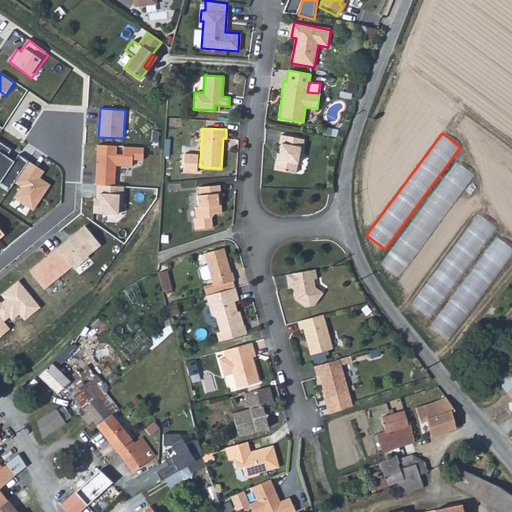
[(304,138),(281,134),(279,142),(281,143),(278,158),(276,159),(274,168),(295,172),(298,158),(300,156),(304,138)]
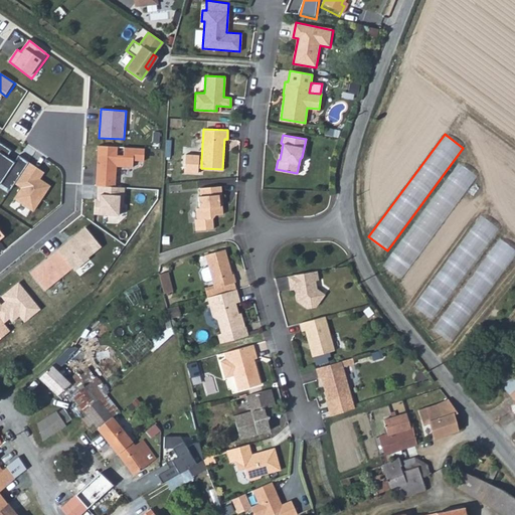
[(11,190),(15,185),(29,163),(19,156),(15,163),(7,158),(11,151),(0,143),(0,184),(1,185),(2,183),(11,190)]
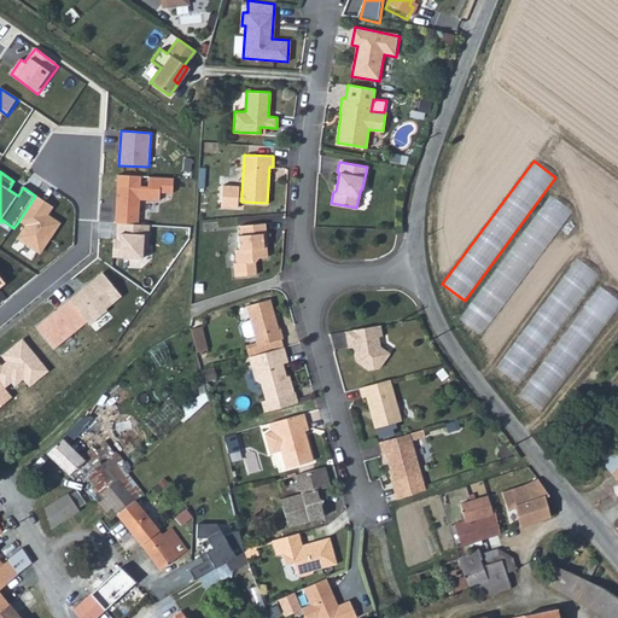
[(115,223),(117,223),(139,226),(140,202),(159,202),(161,194),(173,193),(174,179),(118,175),(115,223)]
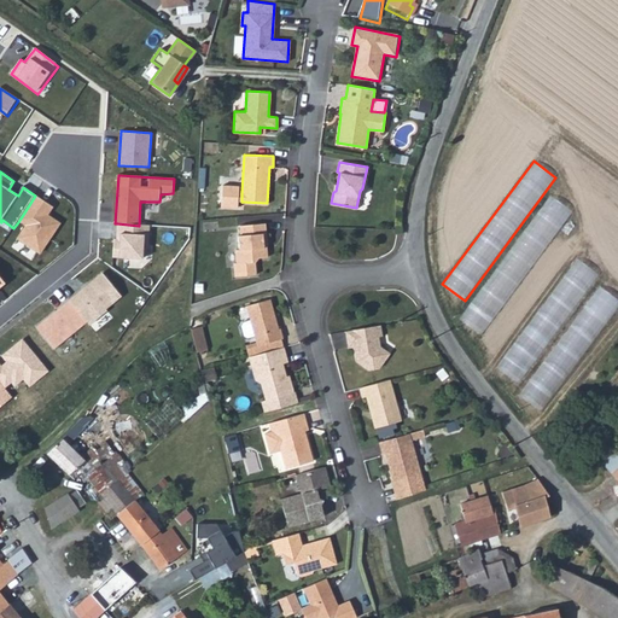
[(242,200),(242,192),(238,192),(239,186),(222,185),(221,207),(238,207),(238,200),(242,200)]
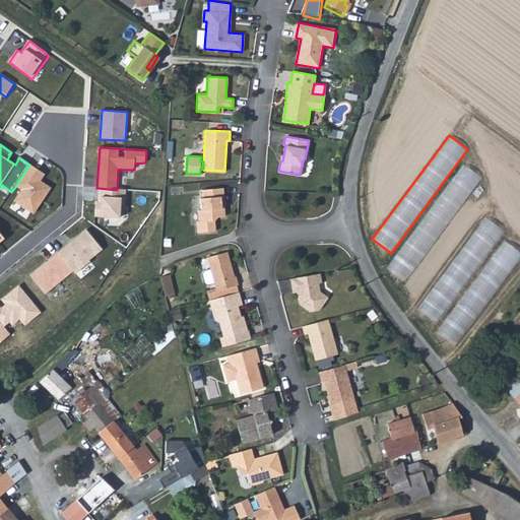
[(21,192),(14,201),(34,215),(52,189),(42,182),(46,175),(29,165),(15,187),(21,192)]
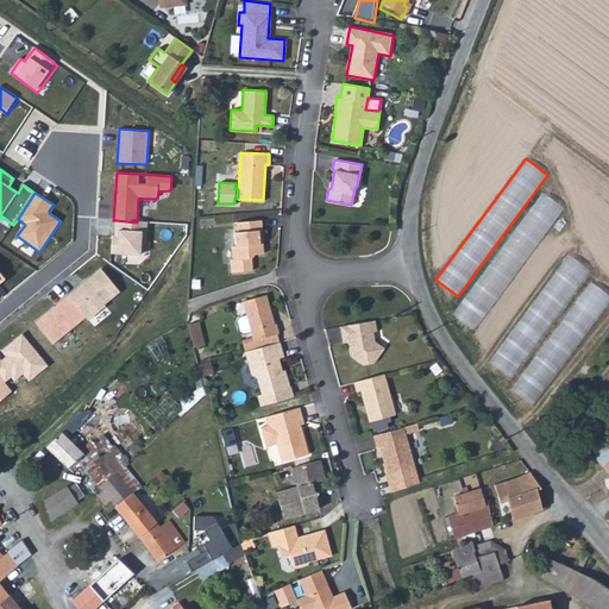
[(565,208),(544,193),(453,314),(475,331),(565,208)]
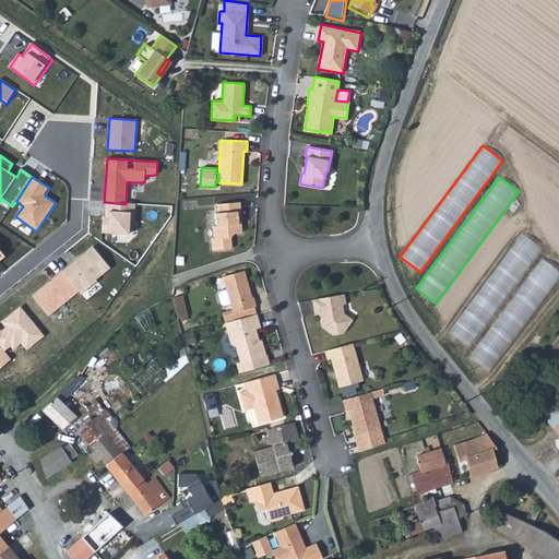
[(240,201),(217,203),(217,212),(215,212),(216,225),(213,225),(214,238),(230,236),(234,233),(242,232),(241,226),(239,227),(238,221),(242,221),(240,201)]
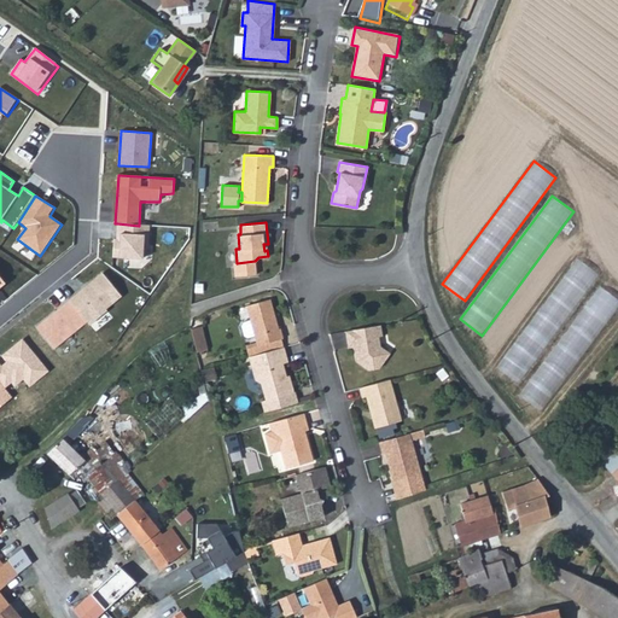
[(139,226),(117,223),(117,238),(115,239),(114,260),(144,261),(145,246),(150,246),(149,226),(139,226)]
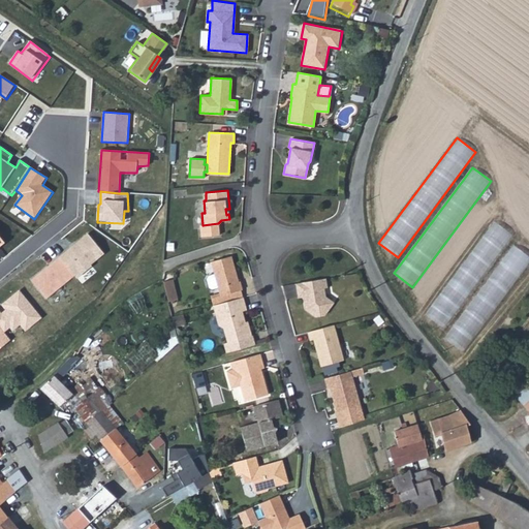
[(495,220),(426,314),(444,329),(514,235),(495,220)]
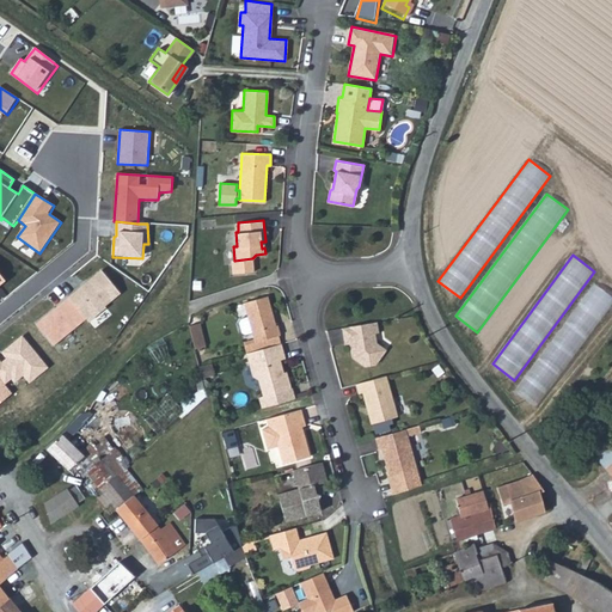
[(87,319),(90,322),(121,294),(102,270),(68,297),(87,319)]
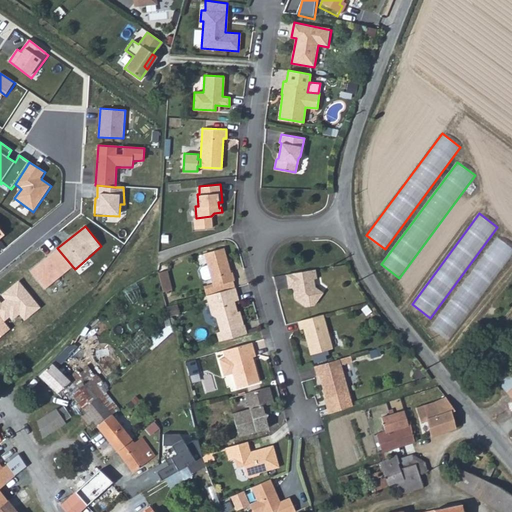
[(511,247),(498,237),(430,327),(449,341),(511,256),(511,247)]
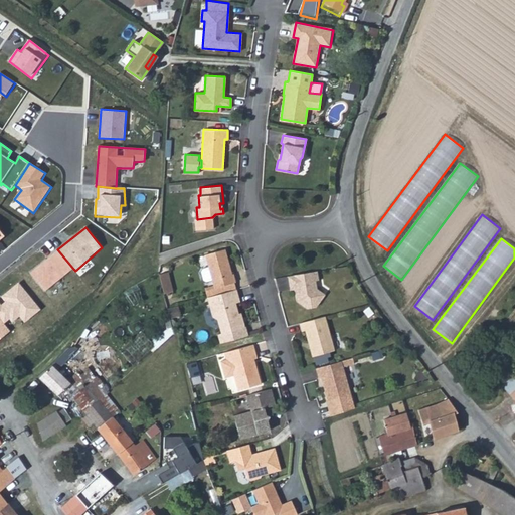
[(205,253),(214,288),(234,282),(235,282),(233,273),(231,274),(224,248),(205,253)]
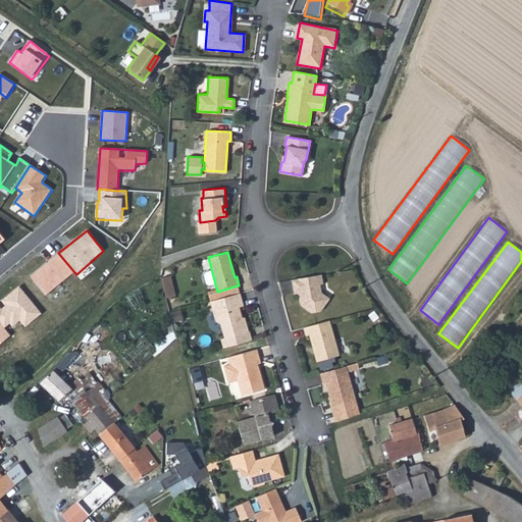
[(74,272),(58,253),(30,275),(46,296),(74,272)]
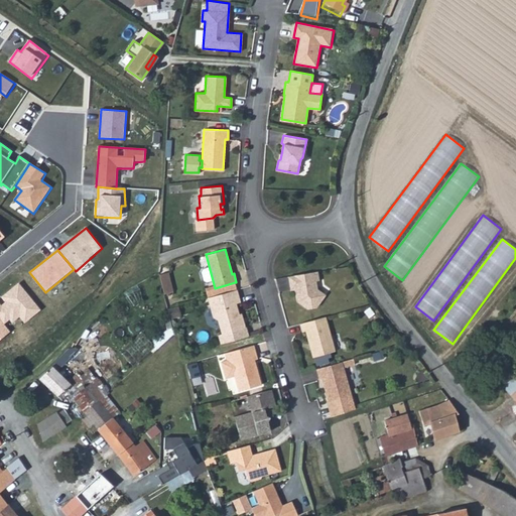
[(213,280),(209,266),(203,268),(201,271),(203,280),(206,281),(213,280)]
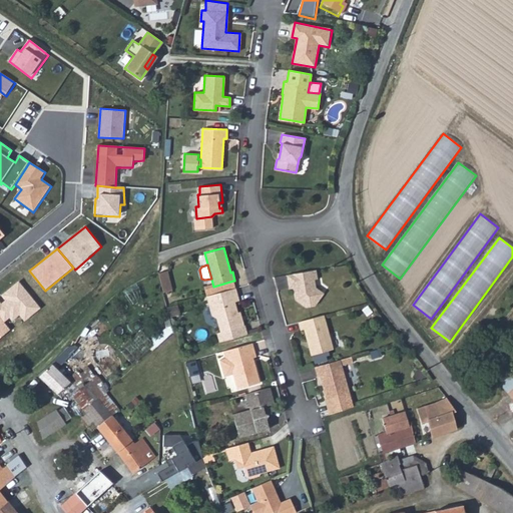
[(167,269),(159,272),(163,291),(172,289),(167,269)]
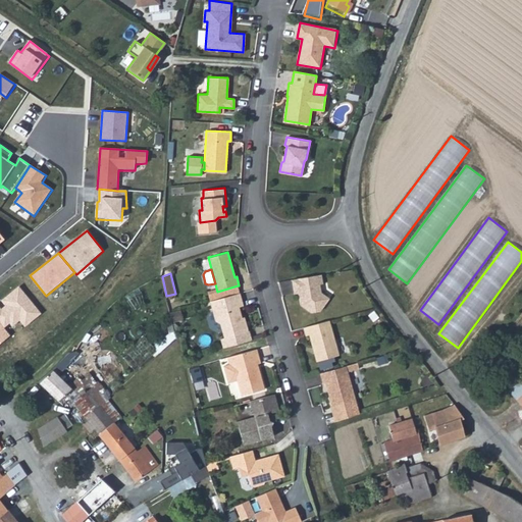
[(321,274),(292,278),(294,290),(299,289),(299,293),(301,304),(311,312),(320,310),(329,298),(321,292),(319,283),(322,283),(321,274)]
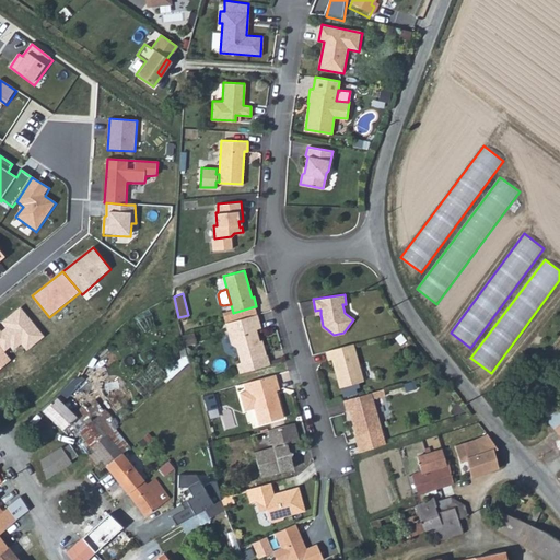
[(223,315),(225,323),(235,319),(257,314),(255,306),(233,313),(223,315)]
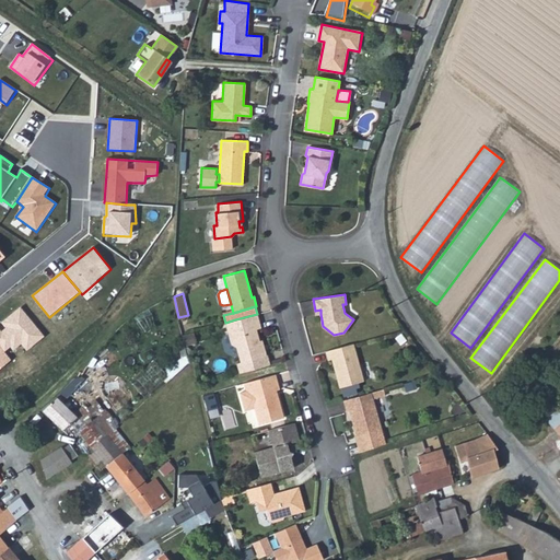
[(0,329),(0,346),(4,352),(11,347),(13,351),(23,345),(26,351),(44,337),(21,307),(1,323),(7,328),(1,331),(0,329)]
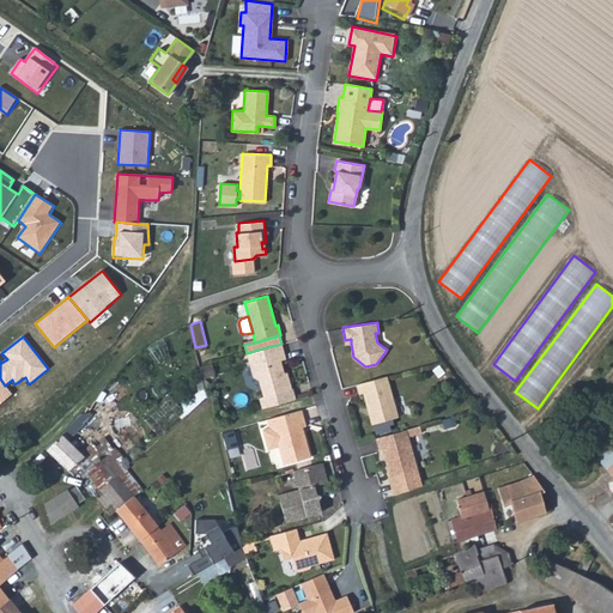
[(259,353),(248,357),(253,376),(259,380),(263,396),(291,388),(286,371),(281,372),(278,360),(285,358),(281,344),(258,350),(259,353)]
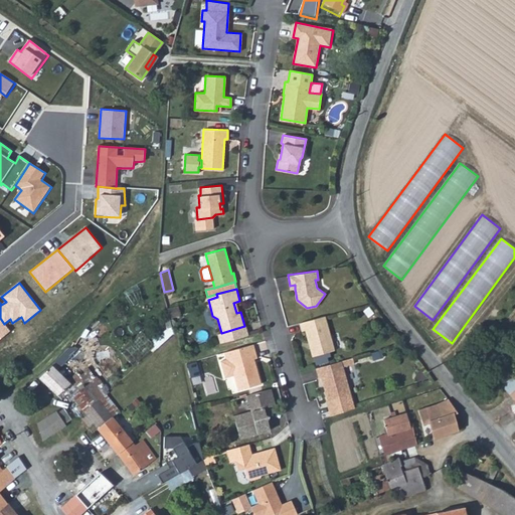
[(325,315),(299,323),(302,331),(305,330),(312,356),(313,355),(332,350),(334,350),(325,315)]
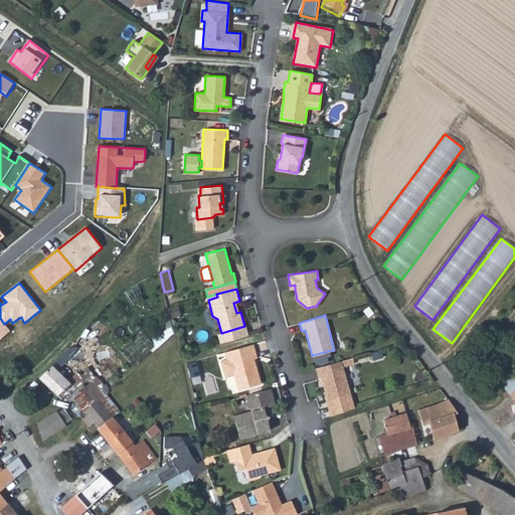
[(0,318),(0,339),(10,331),(4,324),(0,318)]
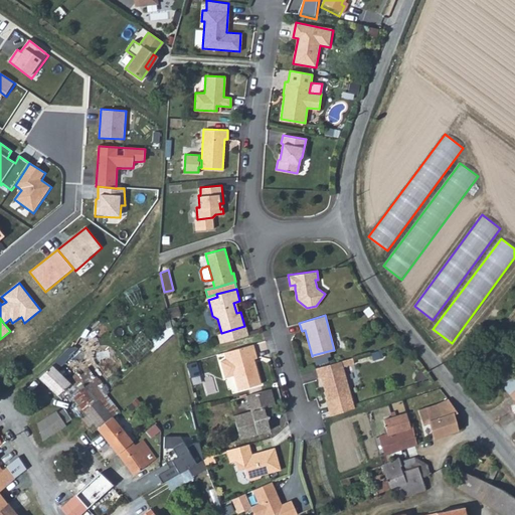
[(244,326),(221,333),(217,334),(220,343),(247,335),(245,326),(244,326)]
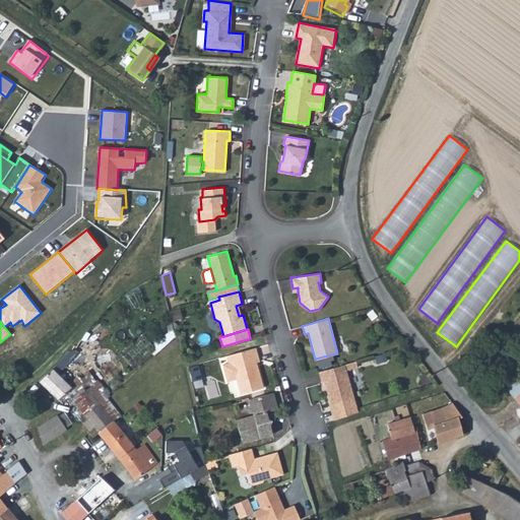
[(259,361),(255,347),(226,355),(229,363),(222,364),(226,381),(236,378),(240,393),(263,387),(257,367),(255,366),(254,363),(256,362),(259,361)]
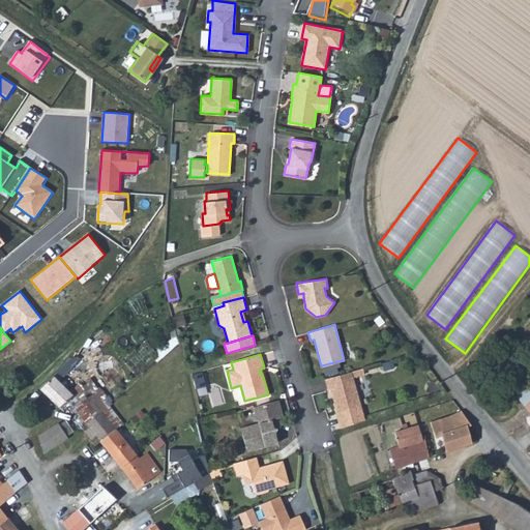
[(342,360),(322,365),(325,375),(341,371),(340,366),(343,365),(342,360)]
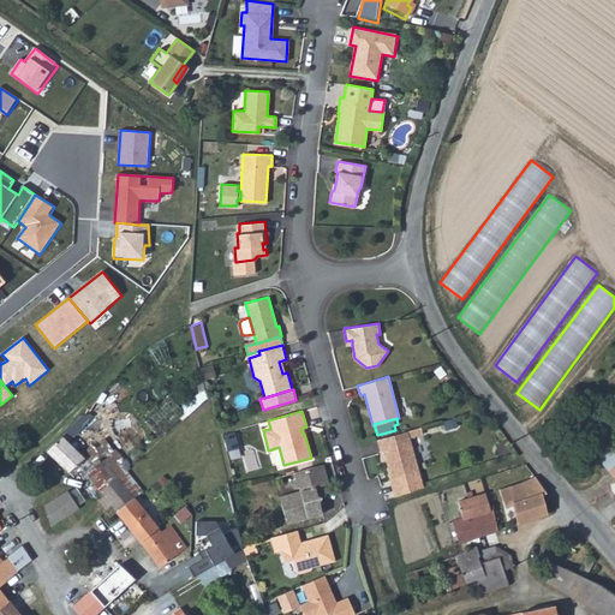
[(407,430),(377,439),(381,451),(384,449),(388,461),(387,463),(394,497),(424,489),(407,430)]
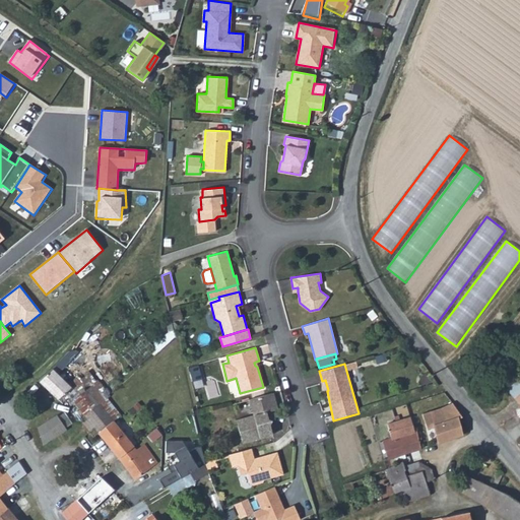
[(89,372),(71,386),(53,369),(39,380),(62,402),(68,396),(71,400),(72,399),(84,413),(100,402),(94,396),(103,389),(89,372)]
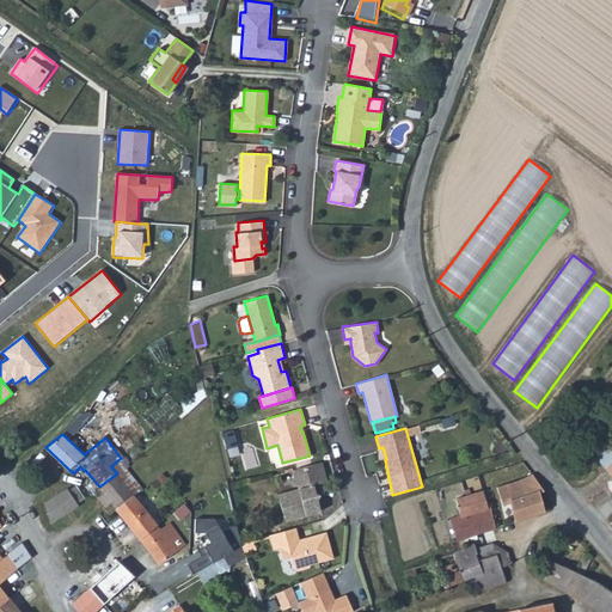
[(322,461),(293,470),(299,488),(287,491),(288,494),(282,496),(283,499),(280,500),(286,520),(320,510),(318,499),(320,494),(317,483),(326,481),(322,461)]
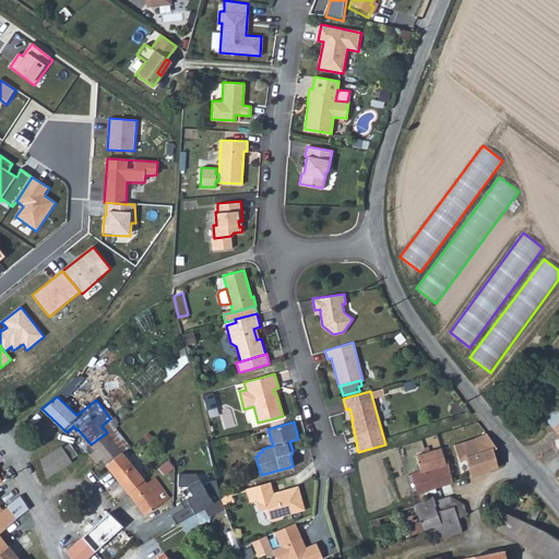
[(476,438),(468,424),(463,426),(447,430),(449,439),(451,445),(455,445),(460,460),(466,458),(471,477),(499,467),(494,450),(498,449),(488,432),(476,438)]
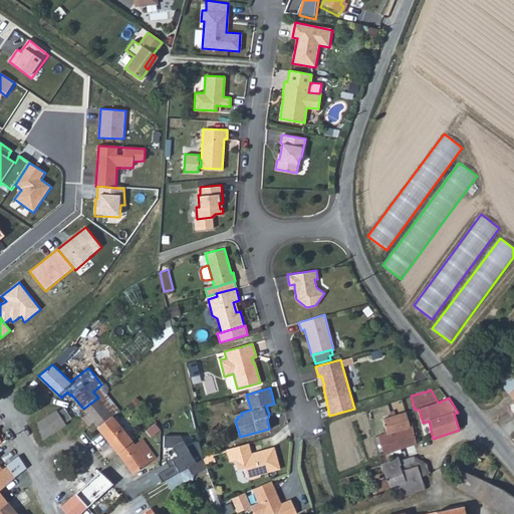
[(112,416),(98,398),(83,409),(87,414),(82,418),(88,426),(93,422),(97,427),(112,416)]
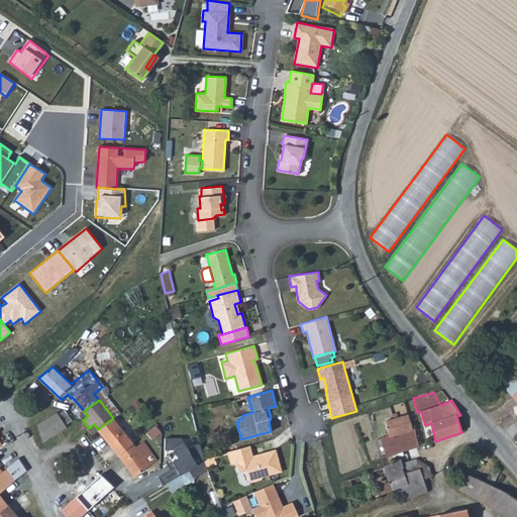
[(421,412),(417,412),(415,406),(409,408),(413,428),(417,447),(435,441),(431,423),(425,425),(421,412)]
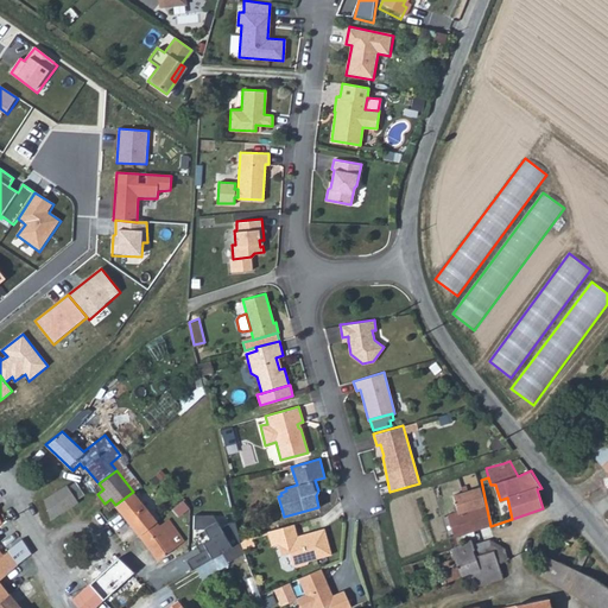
[(103,489),(99,483),(92,489),(97,494),(103,489)]
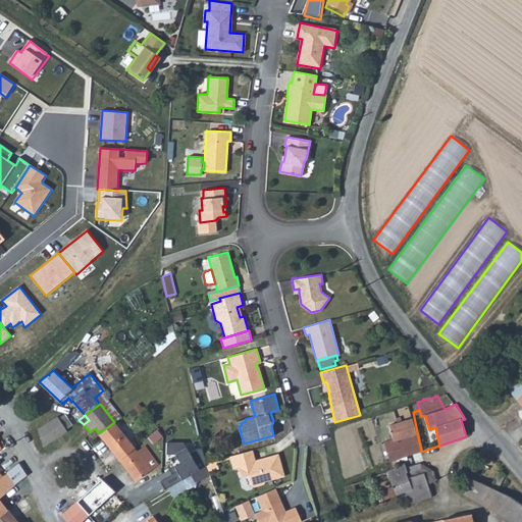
[(44,447),(66,431),(56,417),(37,429),(44,447)]
